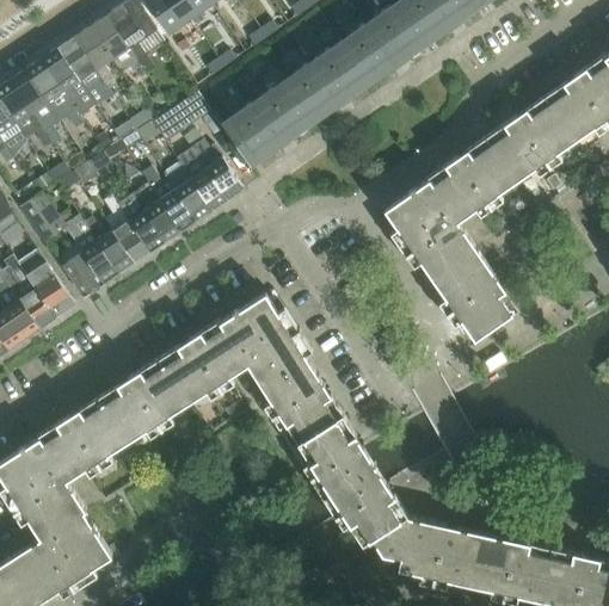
[(130,0),(105,18),(135,62),(136,62),(141,69),(145,75),(152,70),(142,57),(161,44),(133,0),(130,0)]
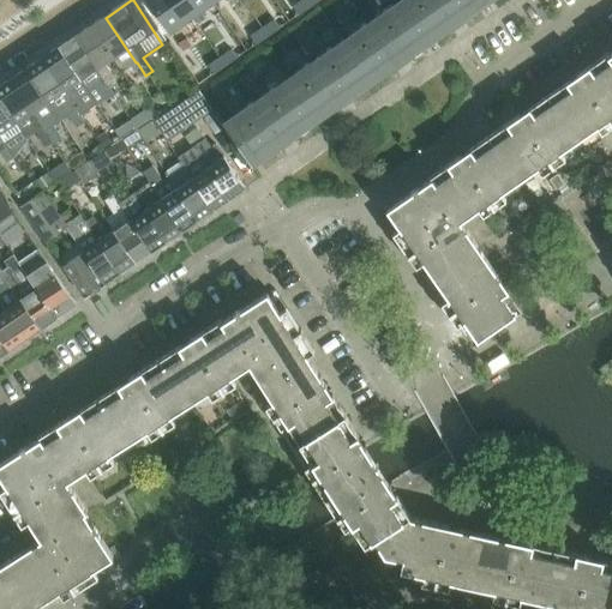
[(174,0),(143,0),(168,36),(190,22),(174,0)]
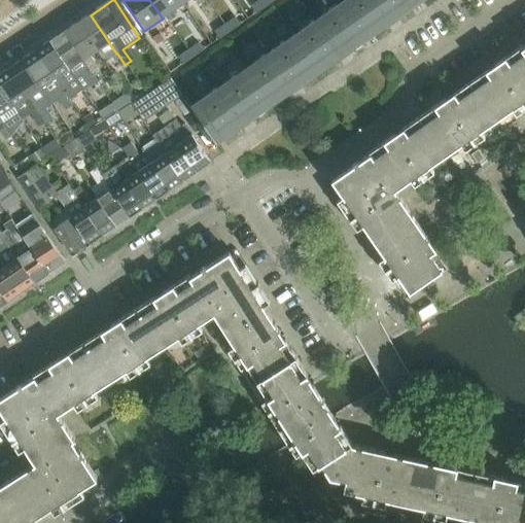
[(176,0),(149,0),(163,19),(181,6),(176,0)]
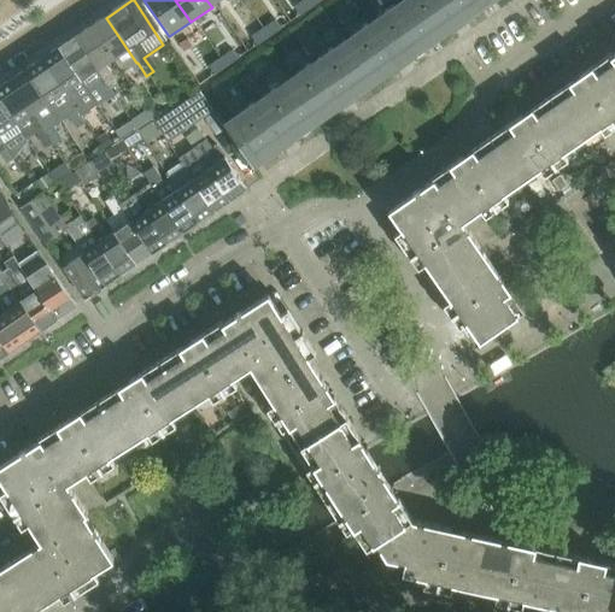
[(318,0),(306,0),(303,3),(309,11),(321,3),(318,0)]
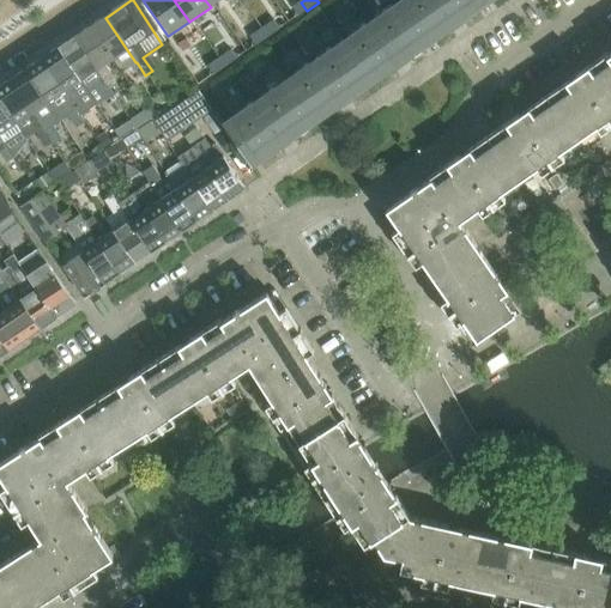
[(457,22),(479,6),(475,0),(406,0),(395,7),(422,46),(447,29),(448,32),(459,24),(457,22)]
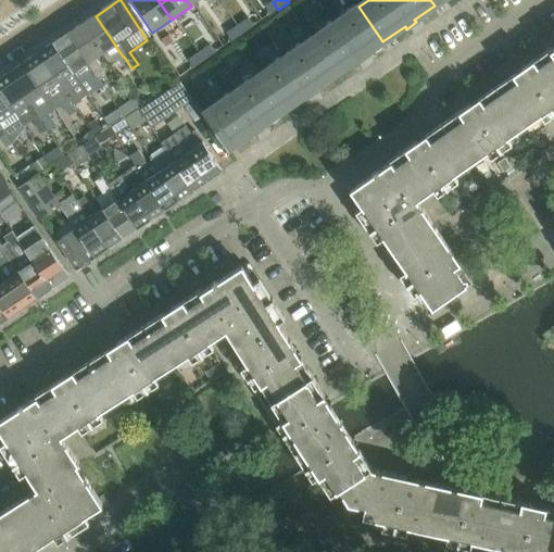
[(273,2),(262,10),(267,17),(278,10),(273,2)]
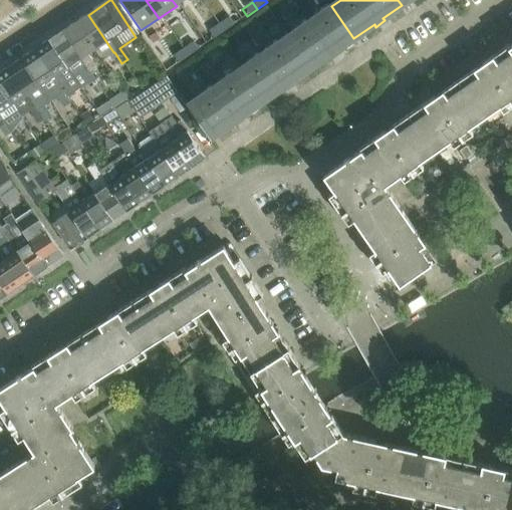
[(334,51),(353,38),(331,6),(284,39),(306,71),(326,57),(327,60),(328,60),(337,53),(334,51)]
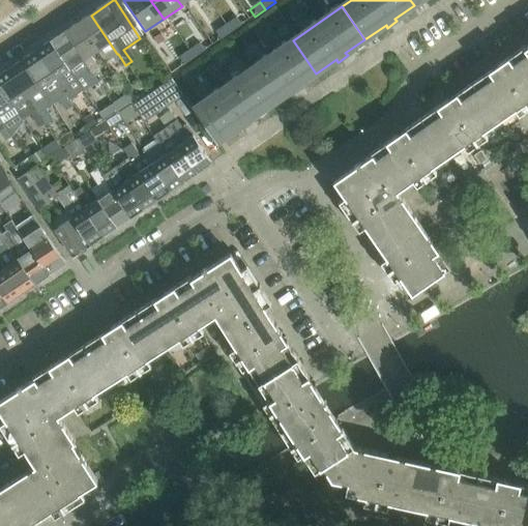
[(91,16),(77,25),(98,57),(99,57),(106,65),(112,61),(115,65),(122,60),(118,54),(117,54),(91,16)]
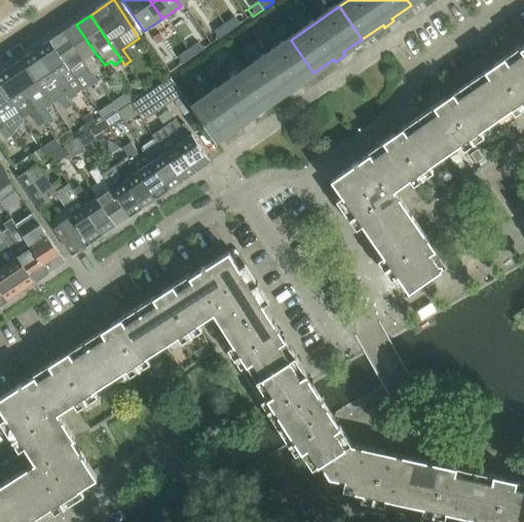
[(232,21),(222,28),(226,34),(236,28),(232,21)]
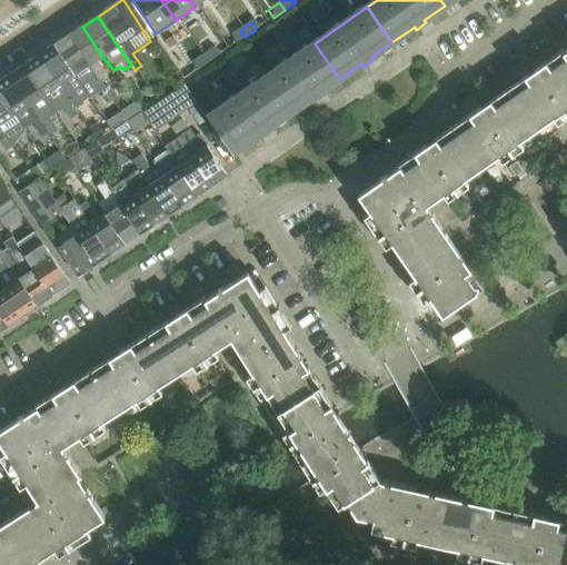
[(100,66),(106,61),(82,27),(68,37),(99,83),(108,78),(100,66)]
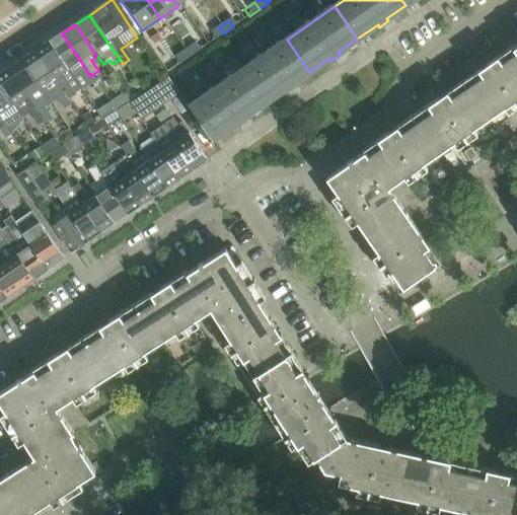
[(219,27),(209,34),(213,41),(223,33),(219,27)]
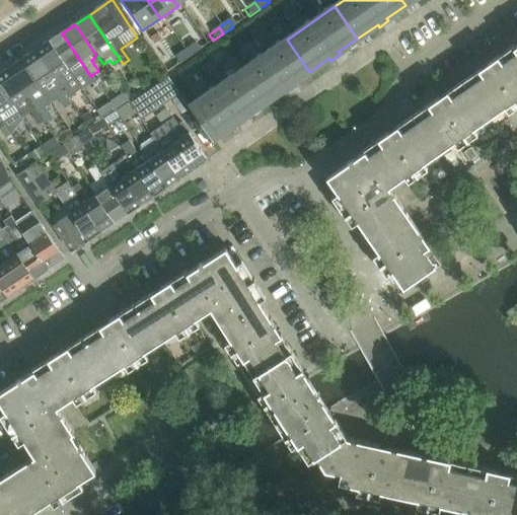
[(252,28),(246,32),(250,39),(256,34),(252,28)]
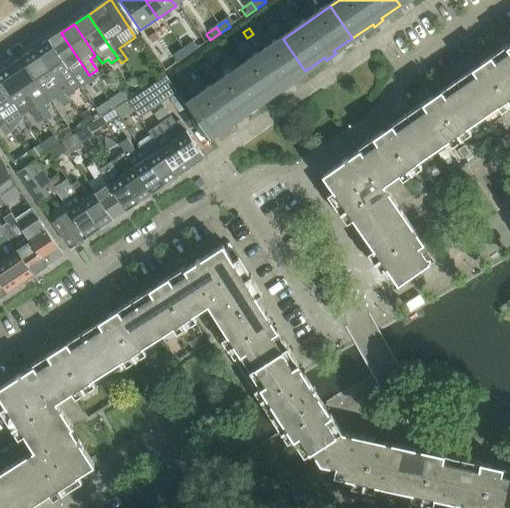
[(61,33),(47,42),(65,69),(80,90),(80,91),(94,83),(89,75),(61,33)]
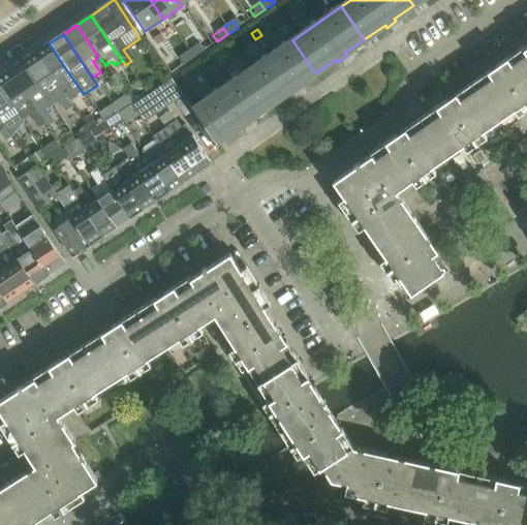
[(296,87),(315,73),(292,40),(243,74),(266,107),(287,92),(288,96),(299,89),(296,87)]
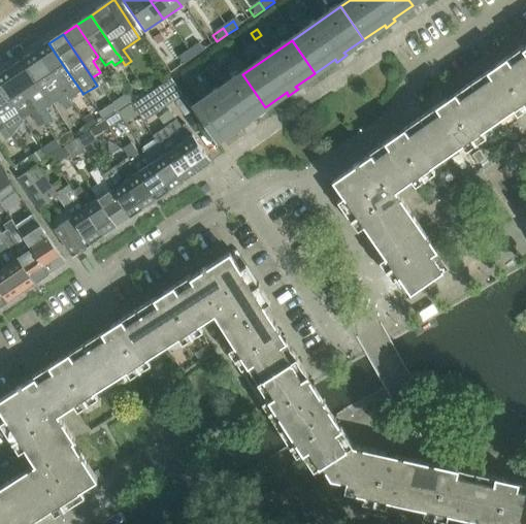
[(83,93),(67,71),(48,43),(35,53),(65,98),(68,103),(83,93)]
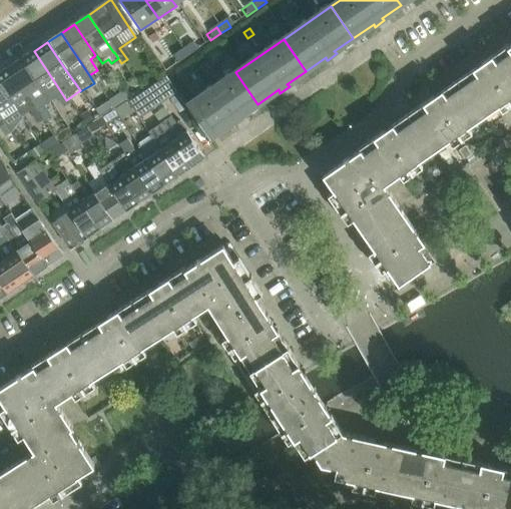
[(190,44),(180,51),(185,58),(195,51),(190,44)]
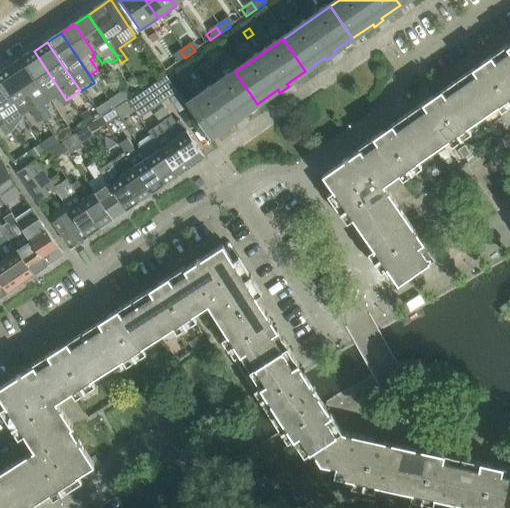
[(509,57),(504,49),(455,83),(481,119),(495,109),(499,115),(509,107),(509,57)]
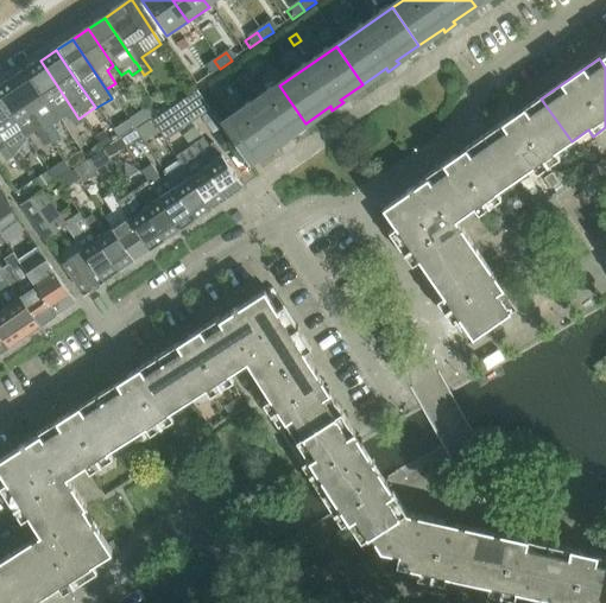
[(40,61),(24,71),(60,125),(75,113),(40,61)]
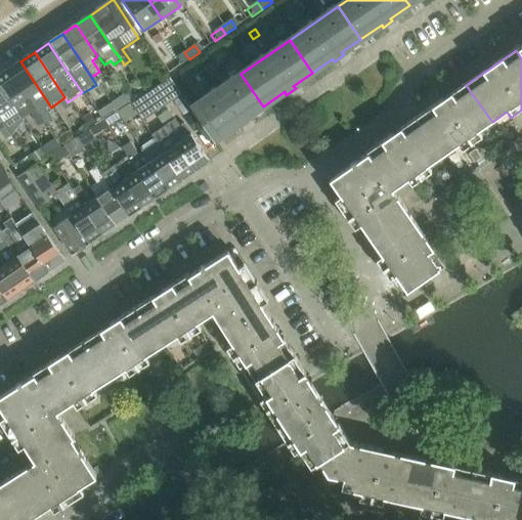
[(184,52),(174,59),(179,67),(189,59),(184,52)]
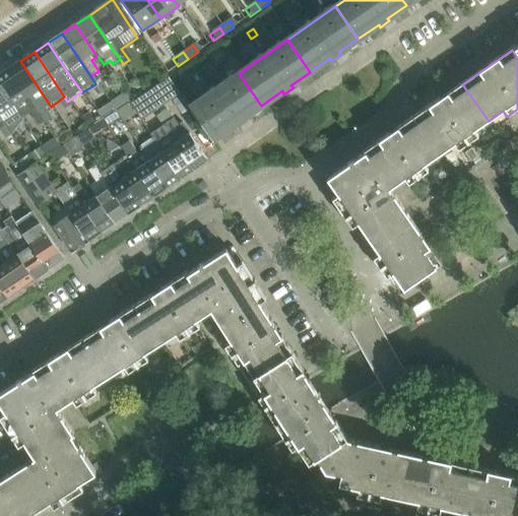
[(37,116),(51,107),(20,61),(7,70),(35,112),(37,116)]
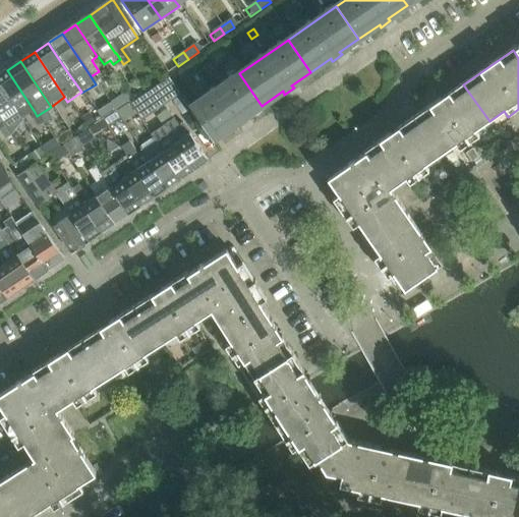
[(7,70),(0,75),(0,91),(11,108),(20,121),(35,112),(7,70)]
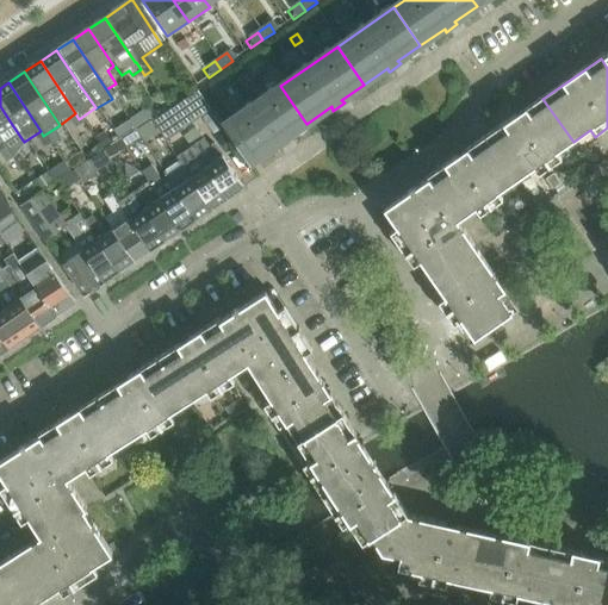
[(280,86),(223,125),(249,163),(274,145),(277,150),(287,142),(284,139),(306,124),(280,86)]
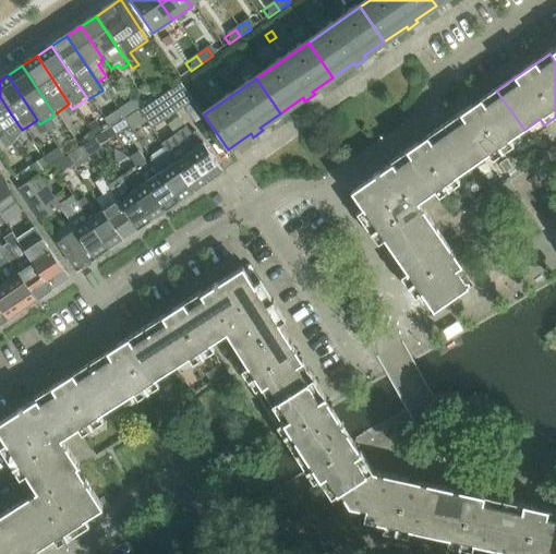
[(166,122),(192,105),(179,85),(153,103),(166,122)]
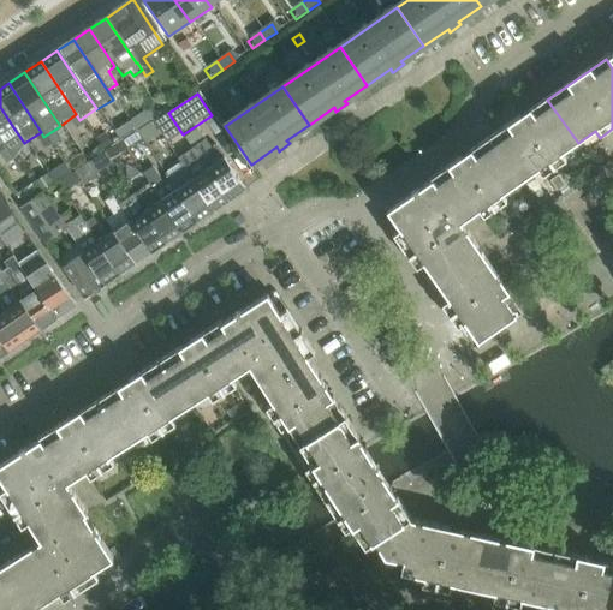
[(547,100),(488,141),(518,185),(578,143),(547,100)]
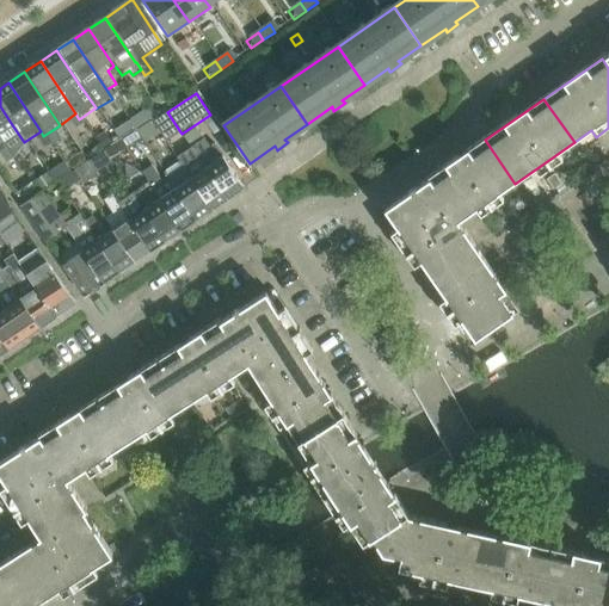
[(24,142),(13,127),(0,106),(0,140),(13,160),(24,142)]
